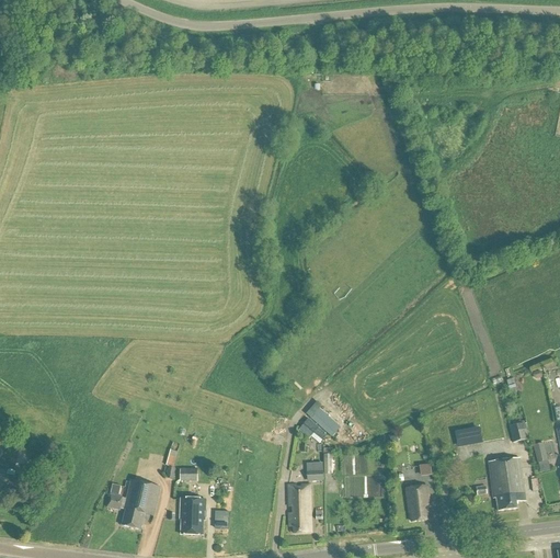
[(513,377),(506,378),(510,393),(516,390),(513,377)]
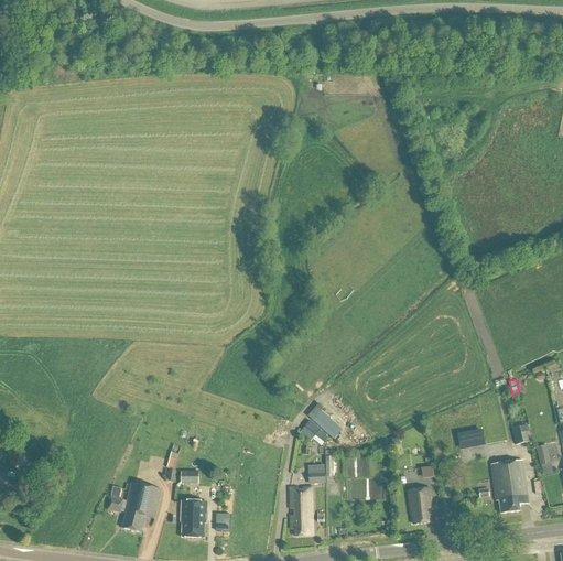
[(306,414),(332,437),(340,427),(321,409),(323,406),(317,401),(306,414)]
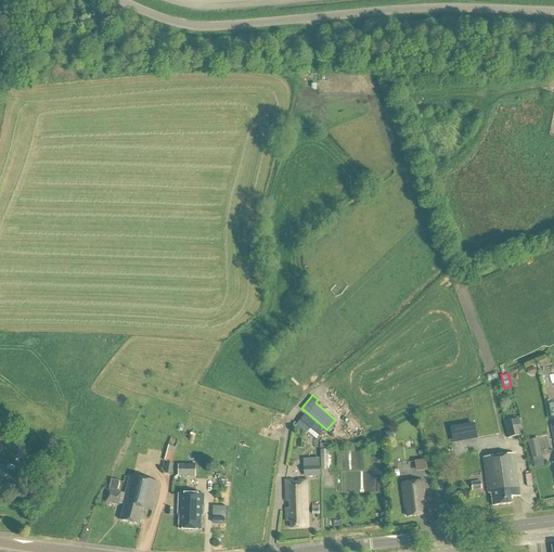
[(304,412),(294,424),(306,433),(307,431),(310,434),(318,424),(304,412)]
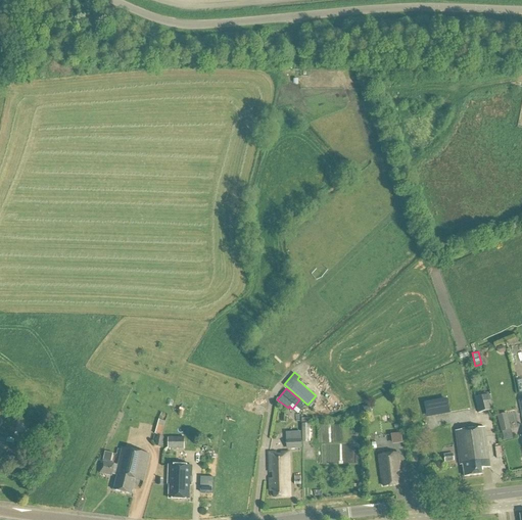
[(486,393),(475,396),(478,411),(490,408),(486,393)]
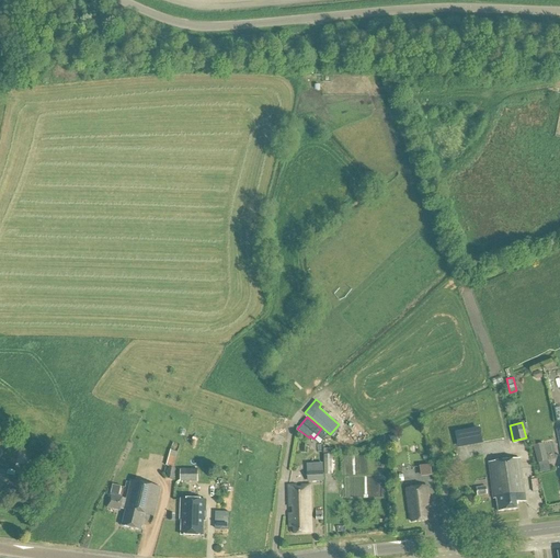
[(541,441),(533,444),(535,452),(545,450),(541,441)]
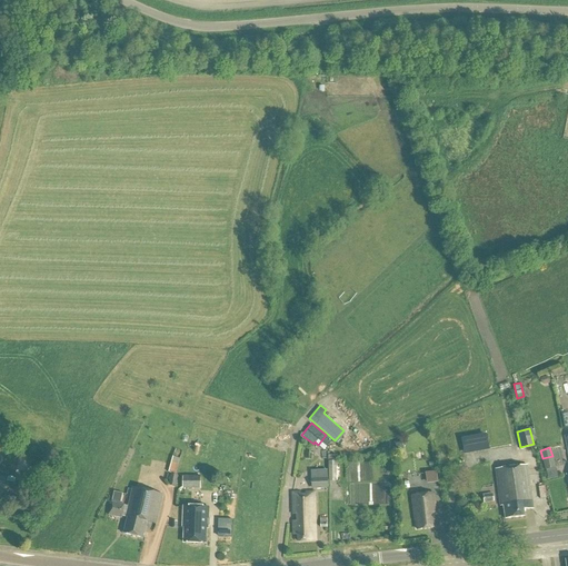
[(167,458),(163,468),(175,472),(179,457),(171,455),(170,459),(167,458)]
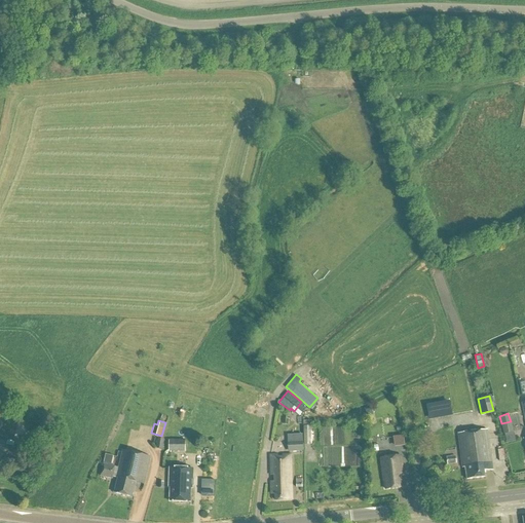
[(492,468),(488,428),(459,433),(463,464),(465,464),(467,477),(485,475),(485,469),(492,468)]
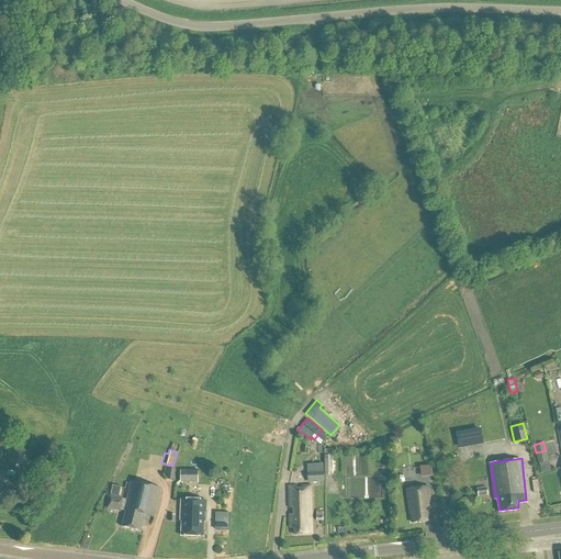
[(429,459),(421,460),(423,473),(430,473),(429,459)]
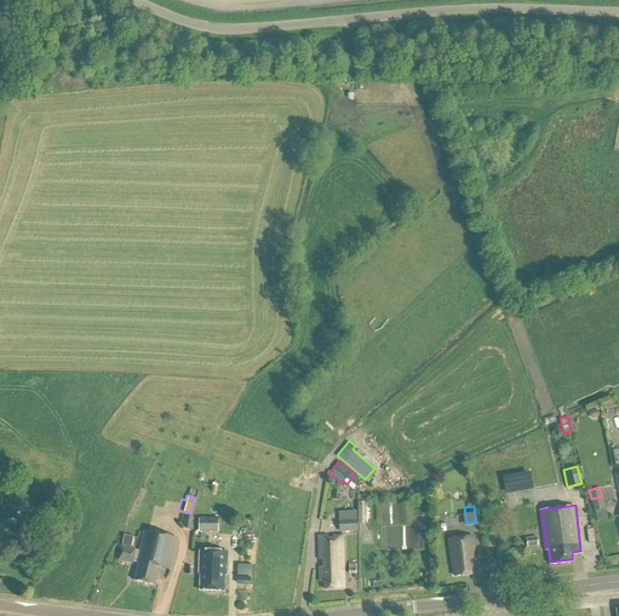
[(185,513),(183,525),(190,527),(193,514),(185,513)]
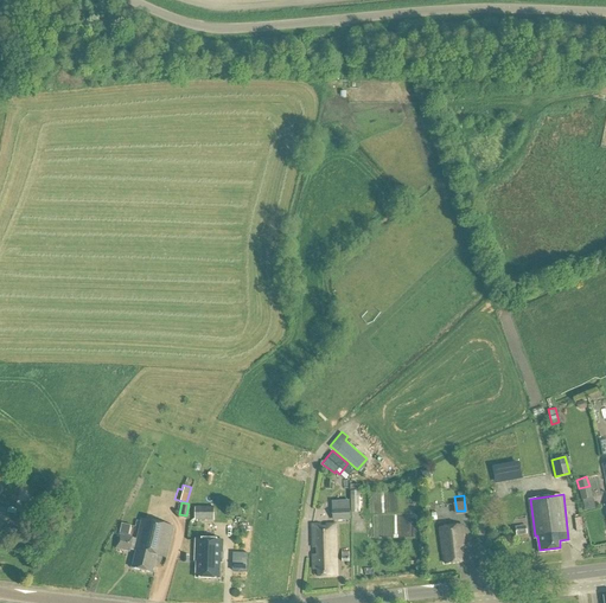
[(193,519),(212,519),(212,505),(193,505),(193,519)]
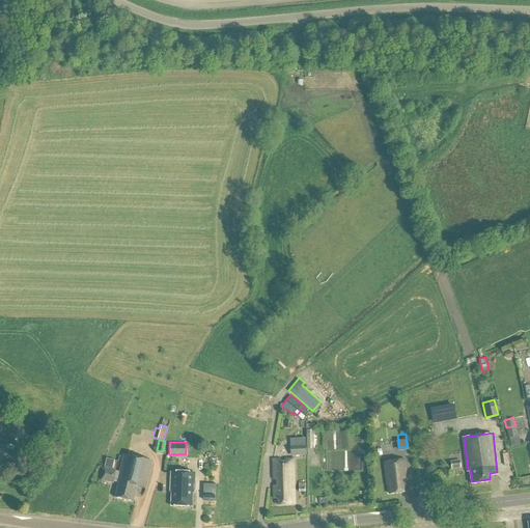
[(305,443),(289,444),(289,453),(305,453),(305,443)]
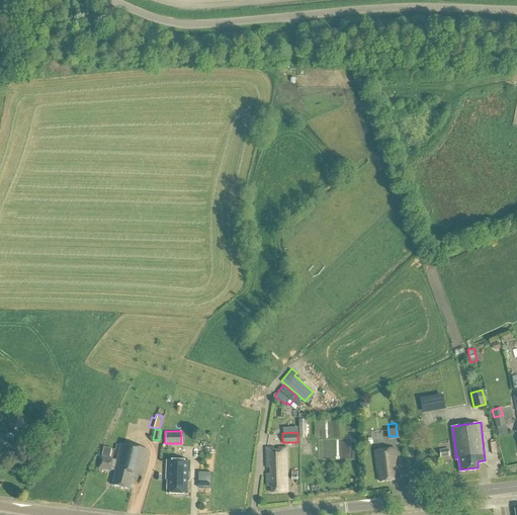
[(148,448),(121,441),(116,458),(101,454),(98,466),(109,469),(110,467),(114,468),(116,468),(112,484),(131,489),(135,473),(142,475),(148,448)]
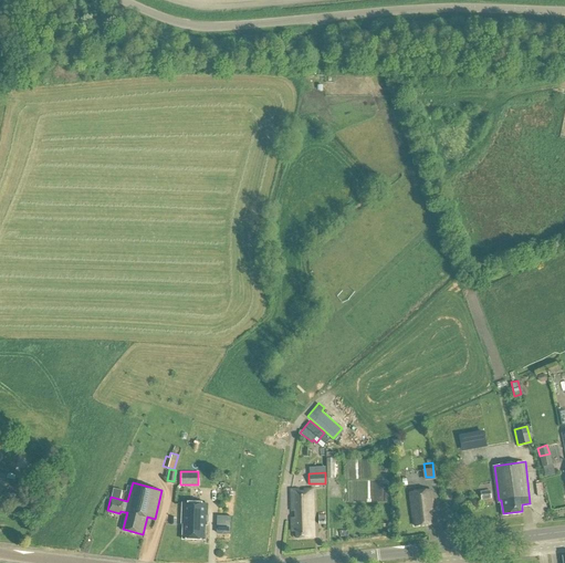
[(315,537),(314,487),(290,488),(291,509),(293,509),(293,517),(291,517),(291,530),(295,529),(295,537),(315,537)]
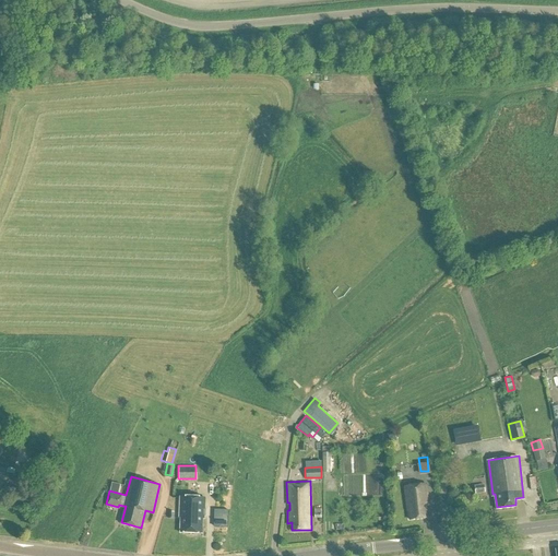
[(428,503),(426,482),(404,485),(407,510),(410,510),(411,519),(427,517),(426,503),(428,503)]
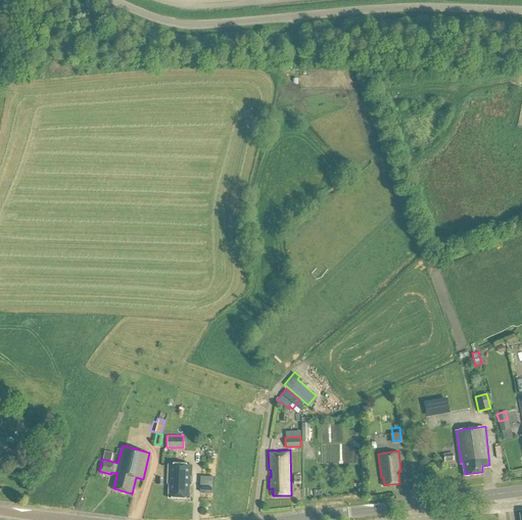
[(192,465),(170,464),(169,483),(171,483),(170,497),(189,498),(189,483),(191,483),(192,465)]
